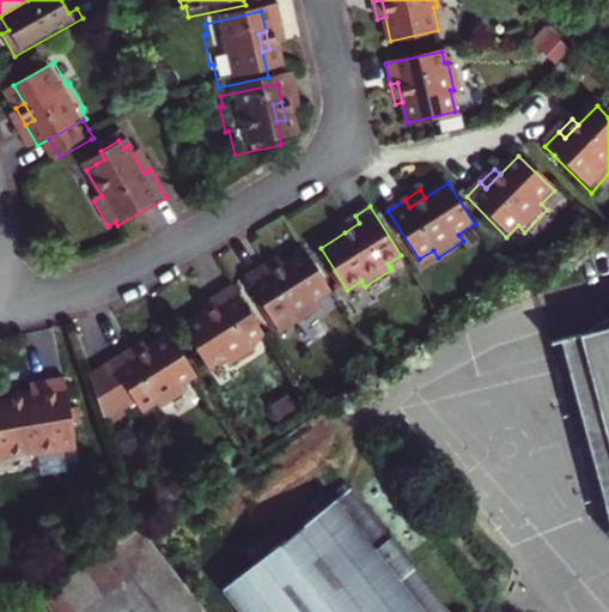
[(359,223),(355,216),(340,225),(345,232),(359,223)]
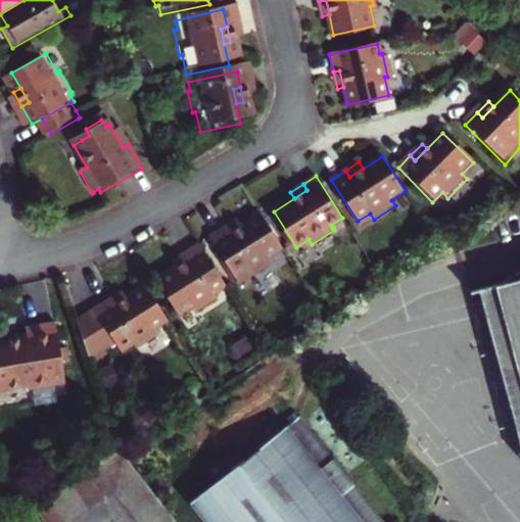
[(227,235),(223,228),(209,236),(240,284),(275,262),(271,255),(283,247),(262,212),(240,227),(227,235)]
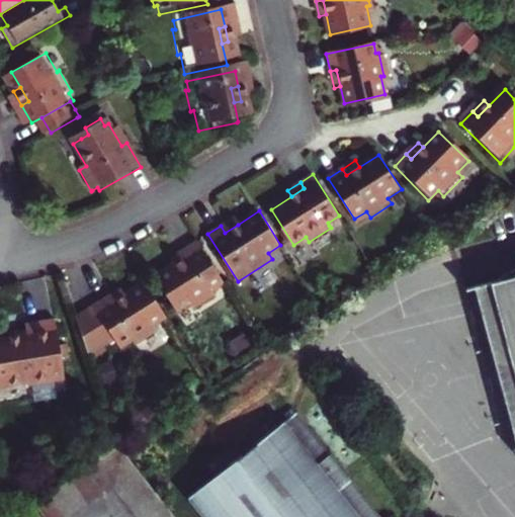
[(329,226),(341,218),(339,216),(328,223),(329,226)]
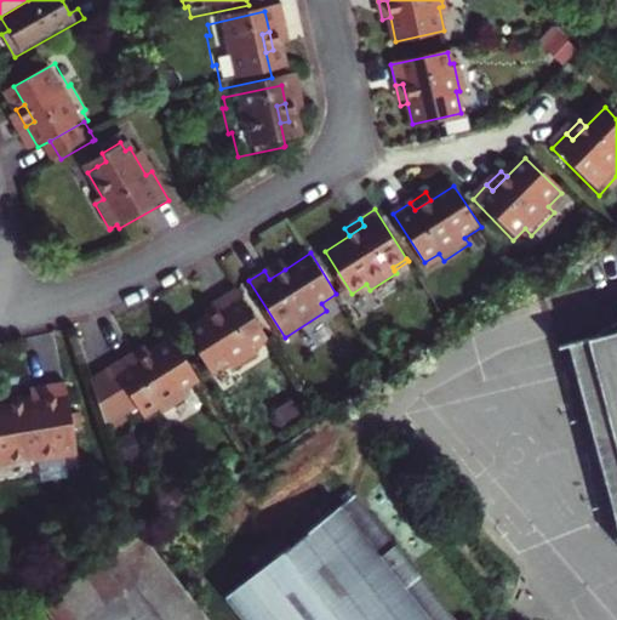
[(280,261),(264,271),(269,279),(285,269),(280,261)]
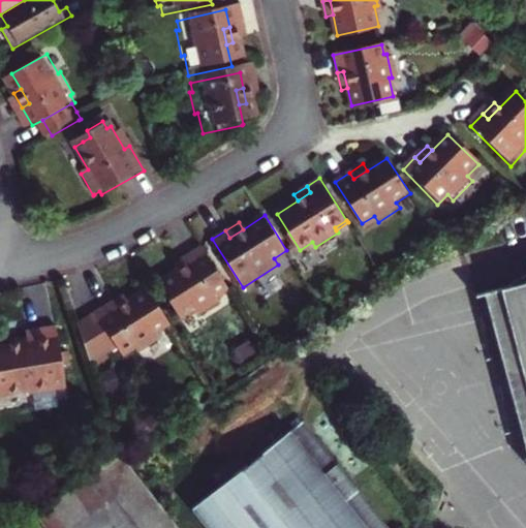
[(190,262),(177,271),(157,283),(181,319),(193,311),(196,316),(218,302),(215,298),(228,289),(202,247),(186,256),(190,262)]
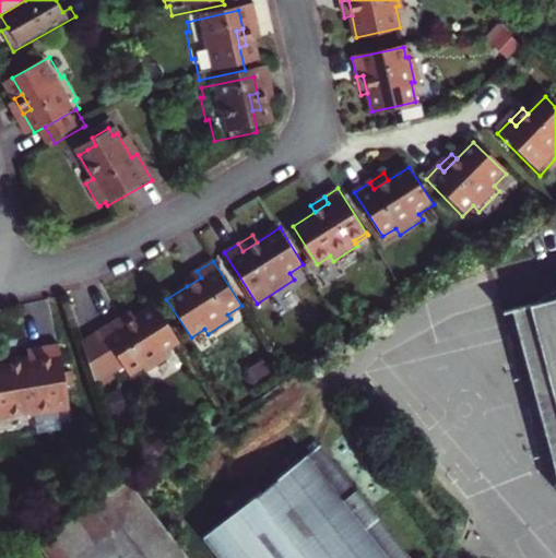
[(182,280),(187,286),(201,277),(197,271),(182,280)]
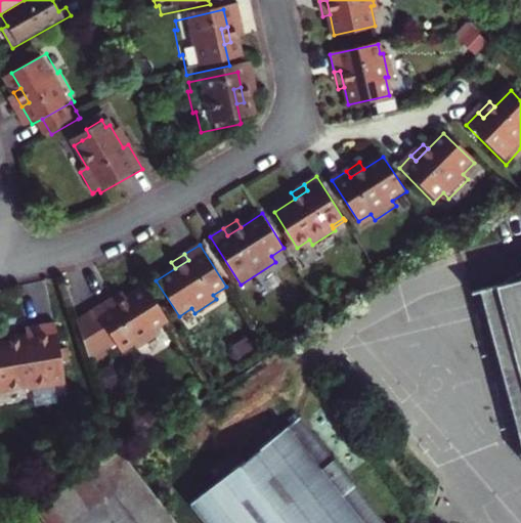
[(509,282),(497,292),(518,372),(520,382),(520,444),(519,445),(520,452),(520,274),(520,275),(509,282)]
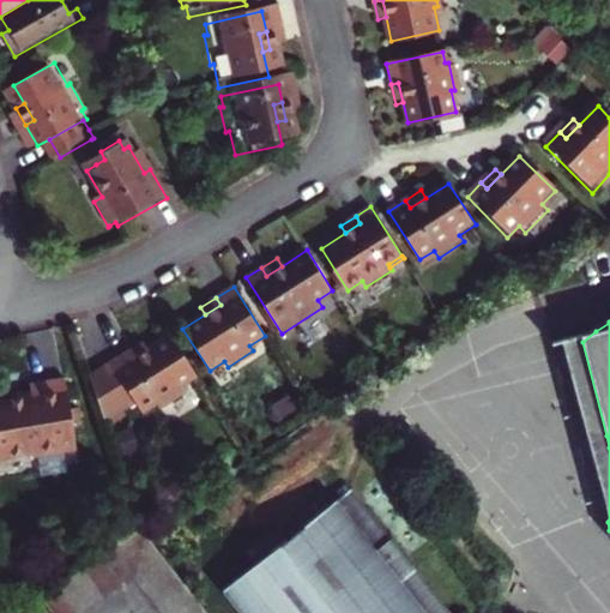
[(132,360),(127,354),(91,377),(103,412),(130,395),(142,414),(157,404),(158,407),(162,410),(187,395),(182,388),(198,378),(185,358),(171,336),(149,350),(132,360)]
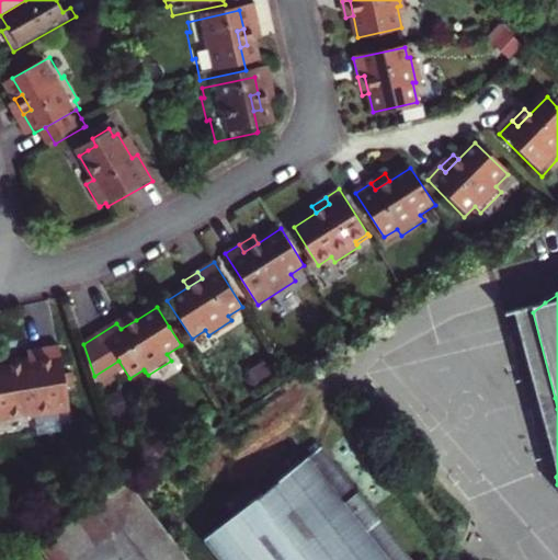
[(515,317),(556,477),(557,476),(557,409),(555,398),(533,312),(515,317)]
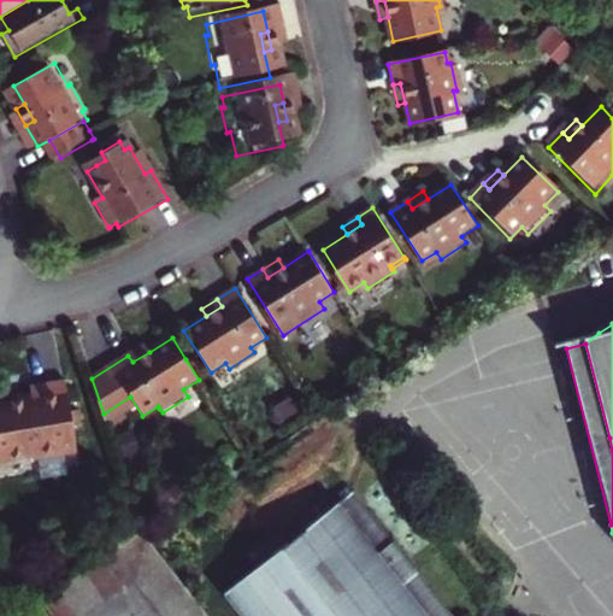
[(145,345),(128,356),(133,362),(149,352),(145,345)]
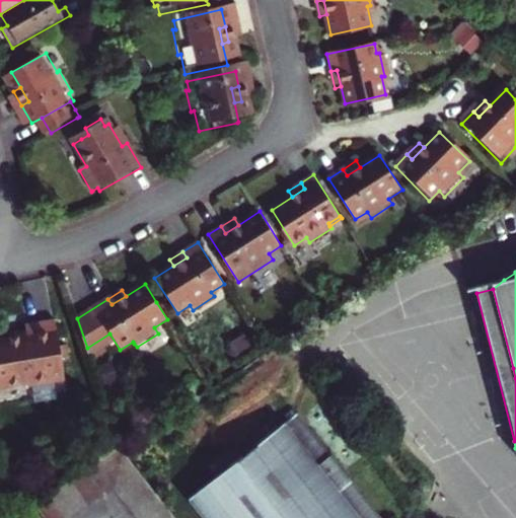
[(10,339),(0,340),(0,386),(29,382),(30,386),(65,381),(63,364),(68,363),(66,347),(60,348),(57,320),(28,324),(29,333),(10,335),(10,339)]
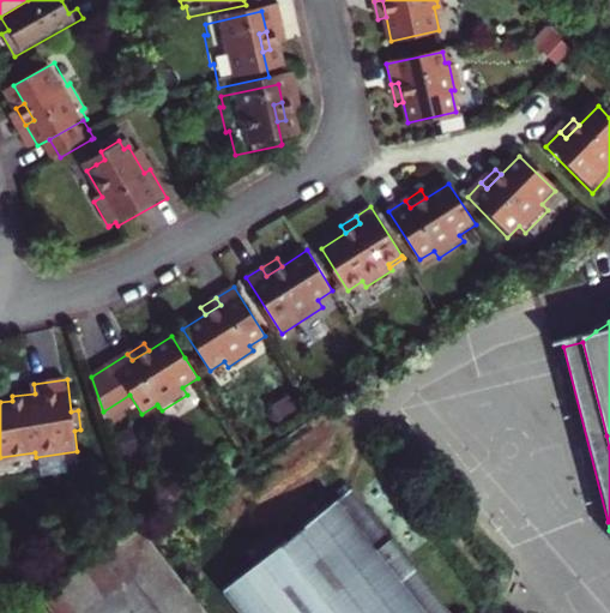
[(157,404),(142,414),(144,416),(158,407),(157,404)]
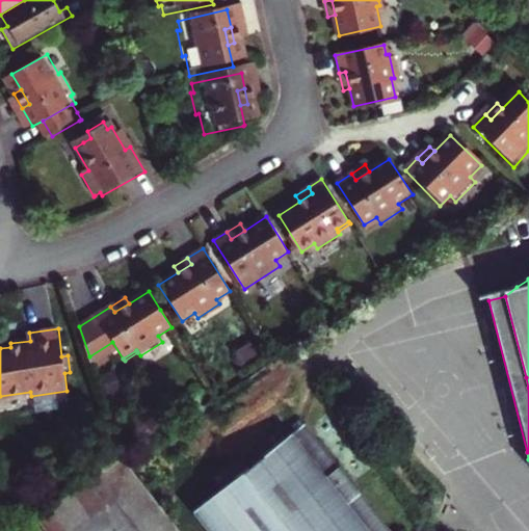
[(382,530),(300,426),(193,510),(209,530),(382,530)]
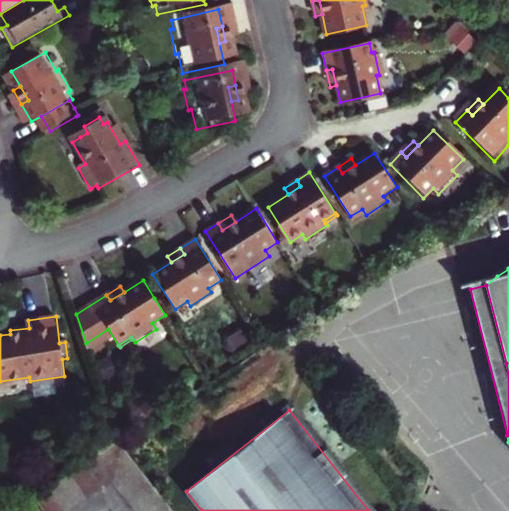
[(107,485),(116,481),(122,445),(120,443),(92,461),(107,485)]
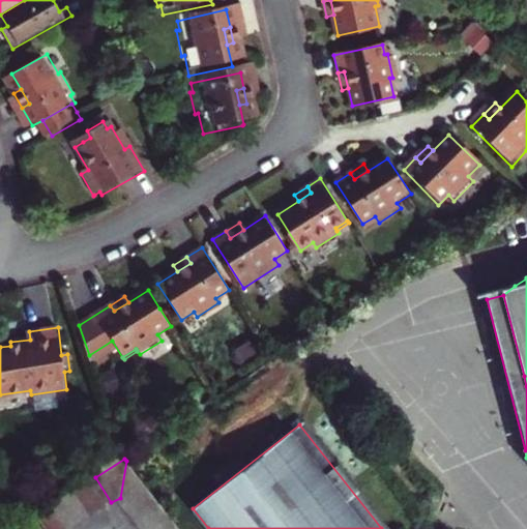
[(120,498),(129,511),(153,495),(126,461),(120,498)]
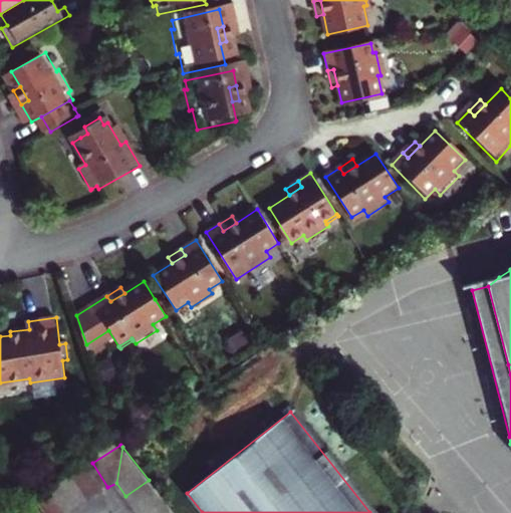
[(92,463),(79,471),(94,495),(107,487),(92,463)]
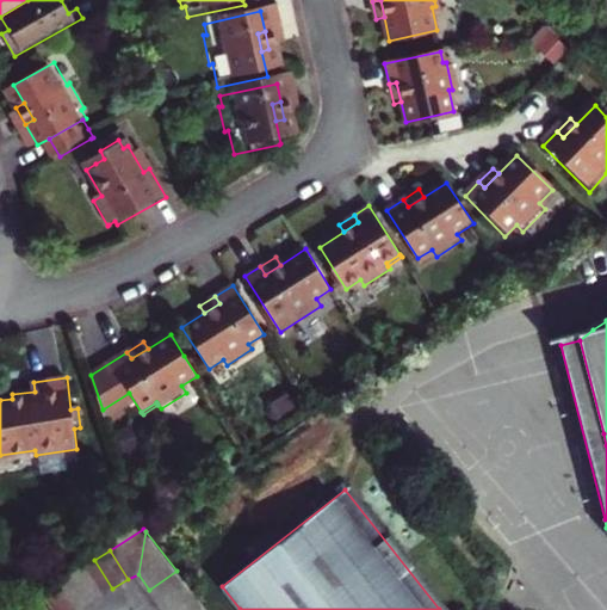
[(112,589),(94,560),(78,571),(94,599),(112,589)]
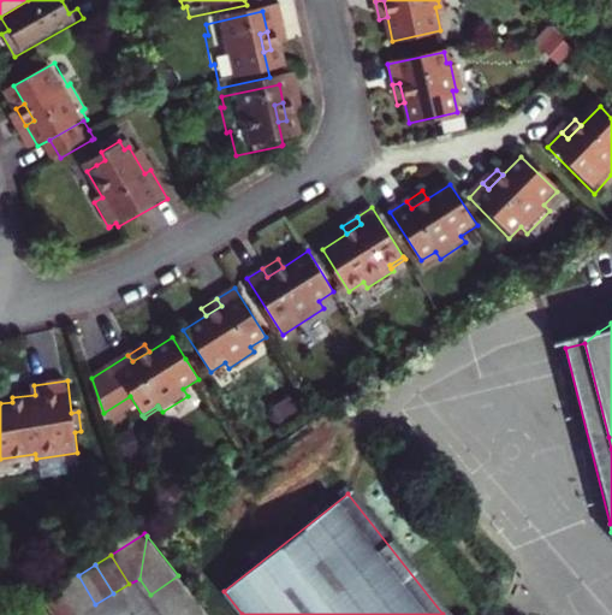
[(79,614),(95,604),(78,575),(61,585),(79,614)]
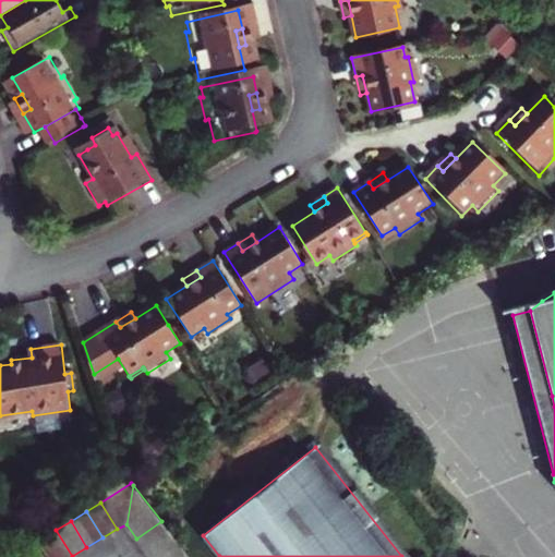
[(136,539),(149,555),(173,537),(161,521),(136,539)]
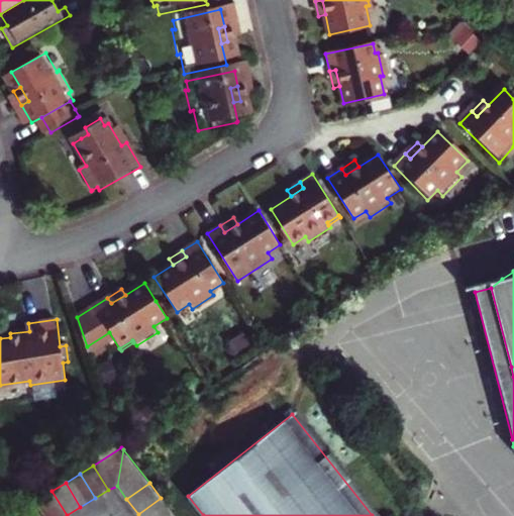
[(64,515),(67,515),(52,491),(39,499),(49,515),(64,515)]
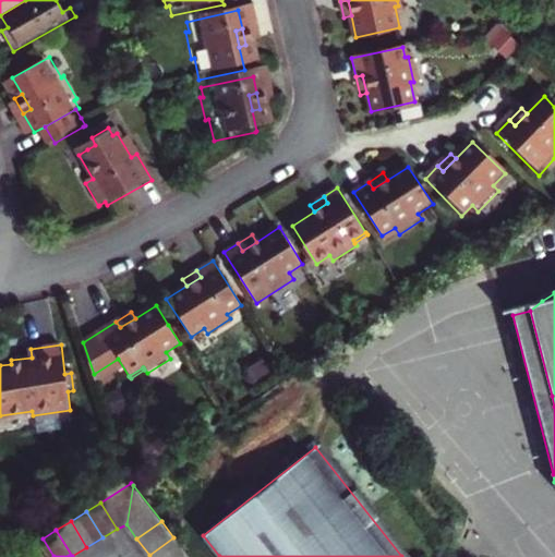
[(173,537),(149,555),(151,556),(178,556),(185,552),(173,537)]
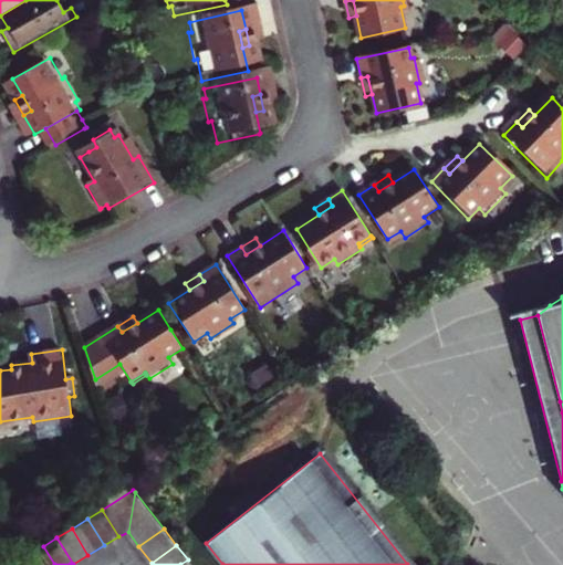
[(54,564),(43,546),(30,554),(37,564),(54,564)]
